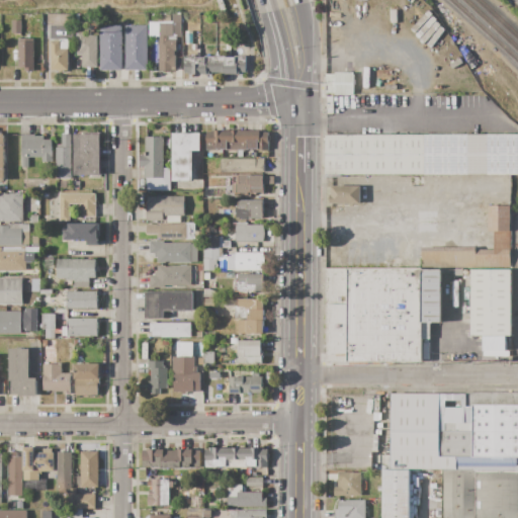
[(12,20),(22,20),(22,33),(12,33),(12,20)]
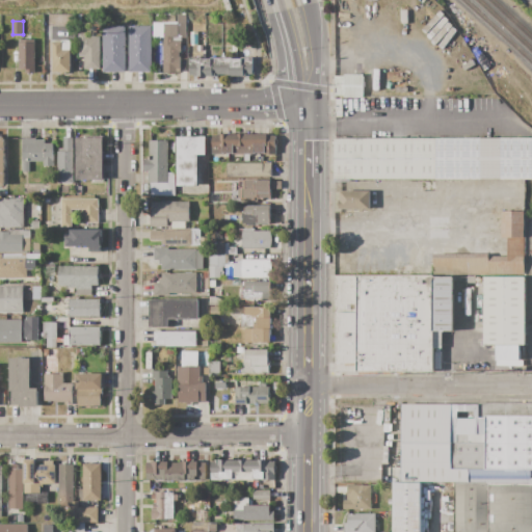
[(163,72),(163,24),(186,24),(186,37),(181,37),(181,52),(179,52),(179,57),(180,57),(180,72),(163,72)]
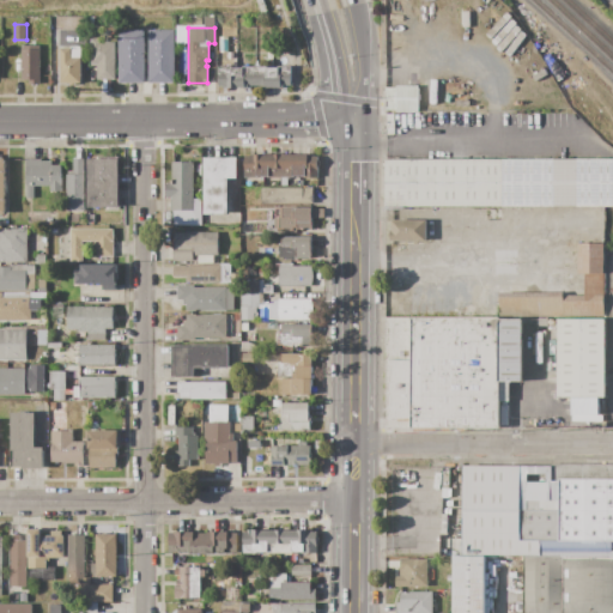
[(117,31),(144,30),(144,83),(119,83),(117,31)]
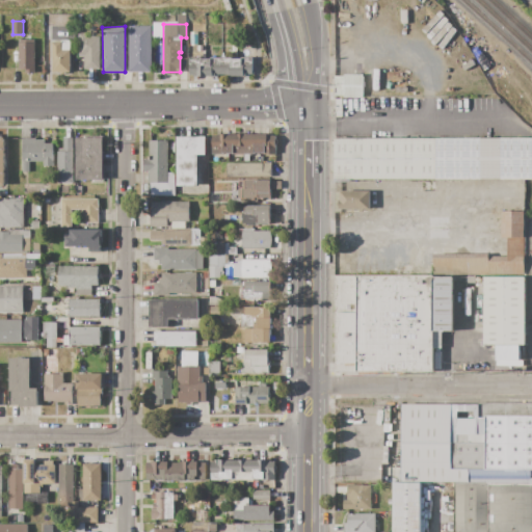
[(129,27),(151,27),(151,72),(129,73),(129,27)]
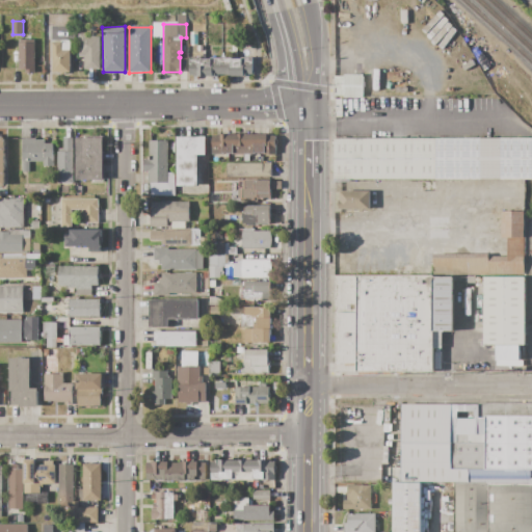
[(100,37),(100,69),(84,70),(84,57),(79,57),(79,33),(87,33),(87,37),(100,37)]
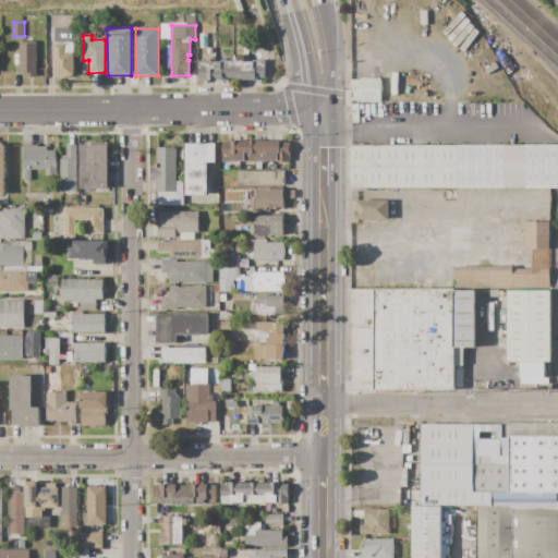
[(20,41),(37,41),(37,76),(26,77),(26,73),(20,73),(20,41)]
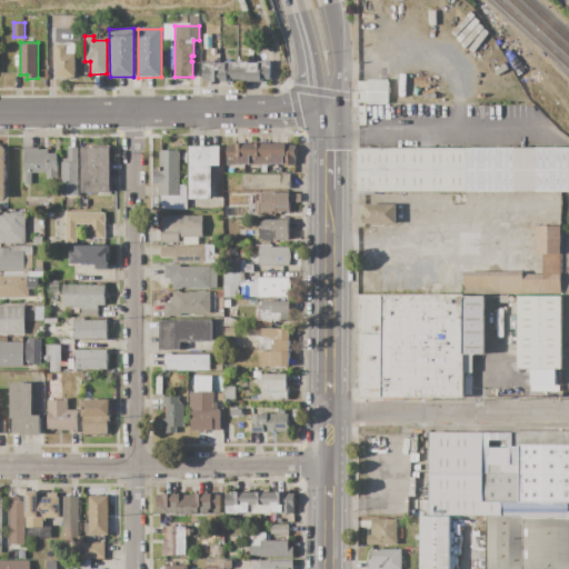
[(57,45),(70,46),(70,42),(75,42),(75,45),(76,45),(75,77),(56,77),(57,45)]
